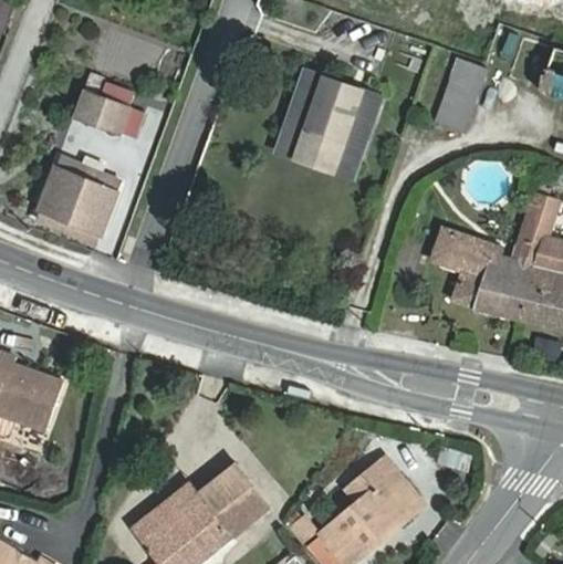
[(0,31),(1,32),(11,3),(2,0),(0,0),(0,31)]
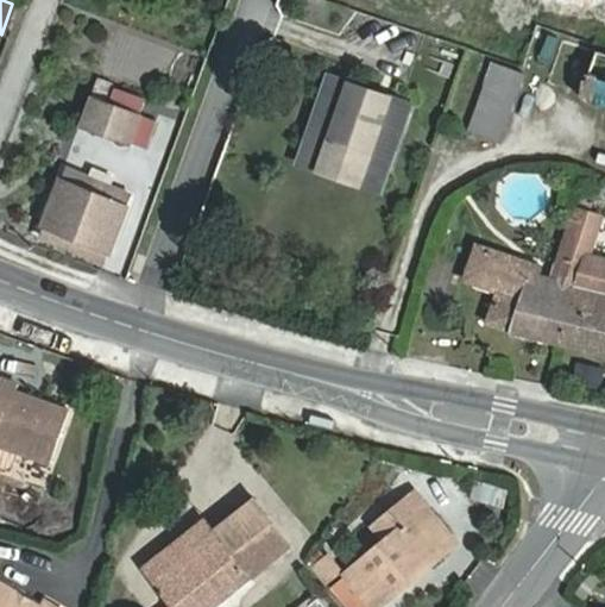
[(594,49),(565,39),(549,86),(579,97),(594,49)]
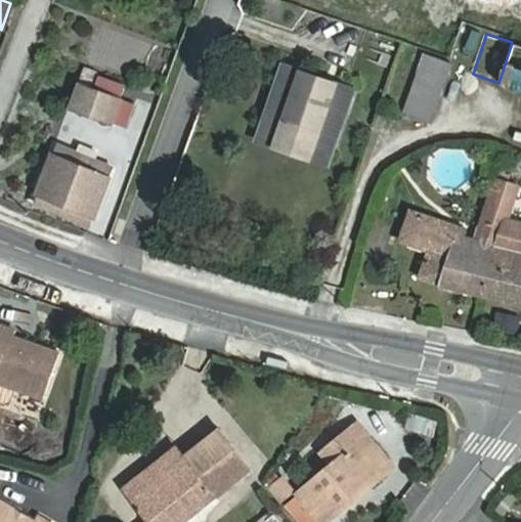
[(520,89),(520,44),(512,42),(498,83),(520,89)]
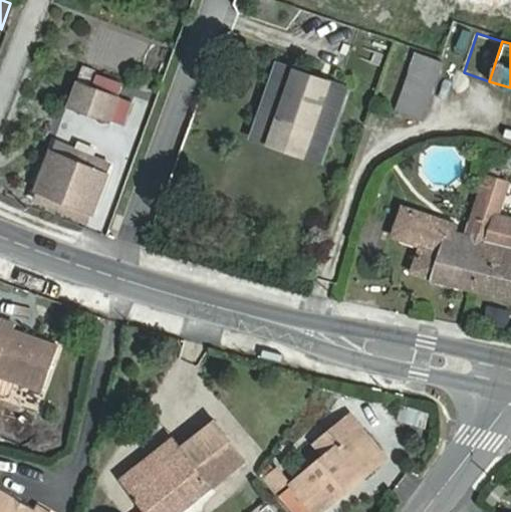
[(441,60),(414,51),(394,109),(420,118),(441,60)]
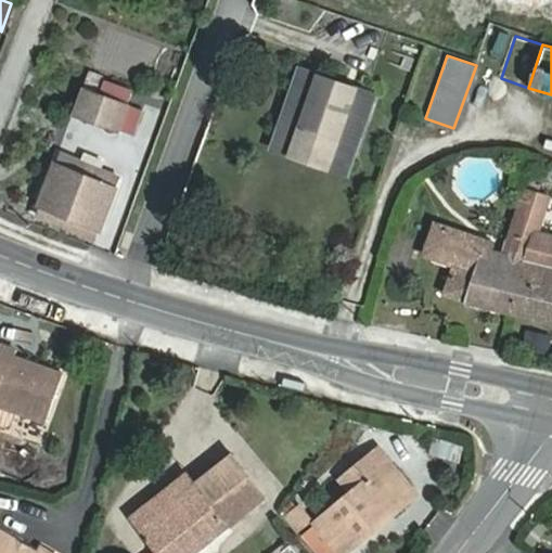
[(294,141),(348,159),(371,93),(297,67),(290,91),(309,98),(294,141)]
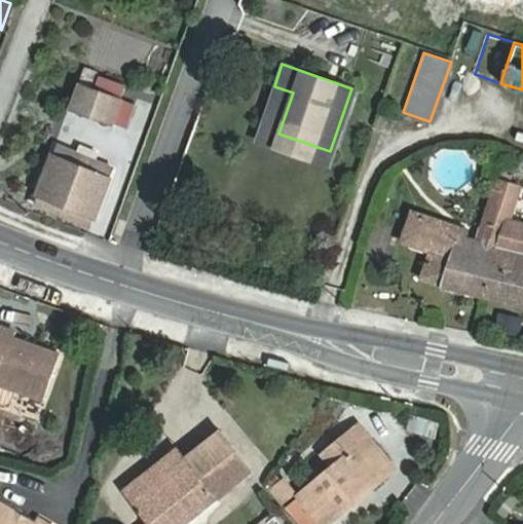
[(82,67),(68,106),(111,121),(119,98),(117,97),(122,83),(99,74),(99,73),(82,67)]
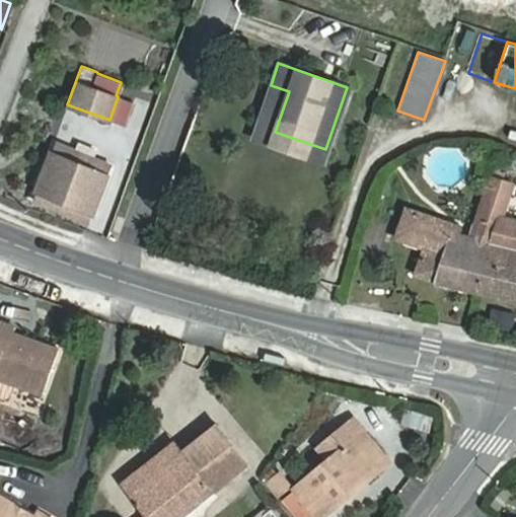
[(271,85),(253,135),(322,159),(325,149),(275,132),(289,91),(271,85)]
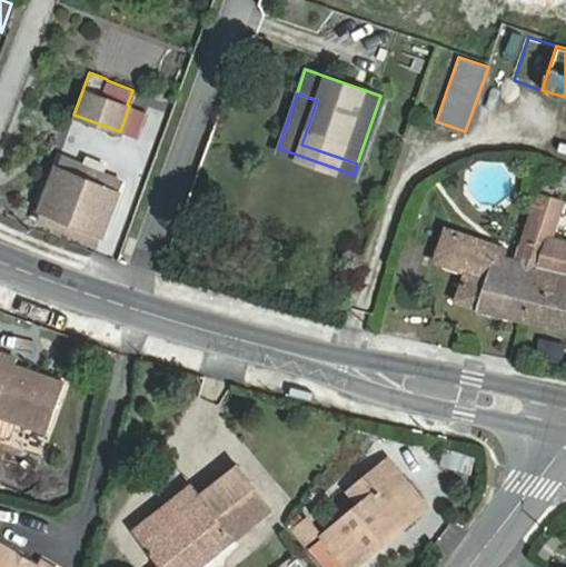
[(58,155),(38,210),(100,234),(121,179),(101,171),(105,162),(82,155),(79,163),(58,155)]
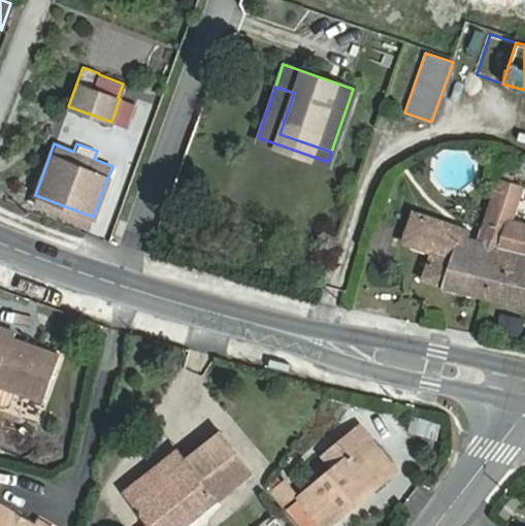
[(494,247),(483,296),(524,305),(524,224),(509,220),(519,187),(498,179),(478,241),(494,247)]
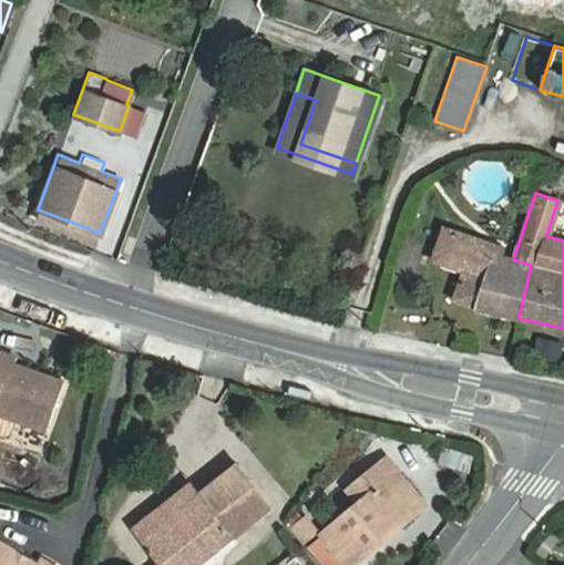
[(472,306),(472,307),(519,318),(531,265),(513,259),(500,255),(502,247),(441,227),(431,258),(463,268),(453,299),(472,306)]
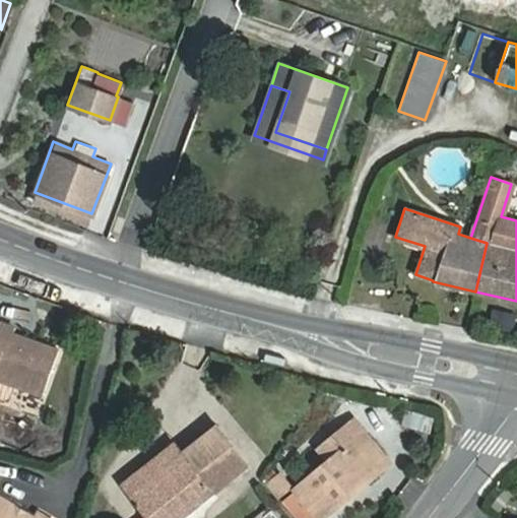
[(0,321),(0,379),(39,394),(55,348),(10,331),(12,326),(0,321)]
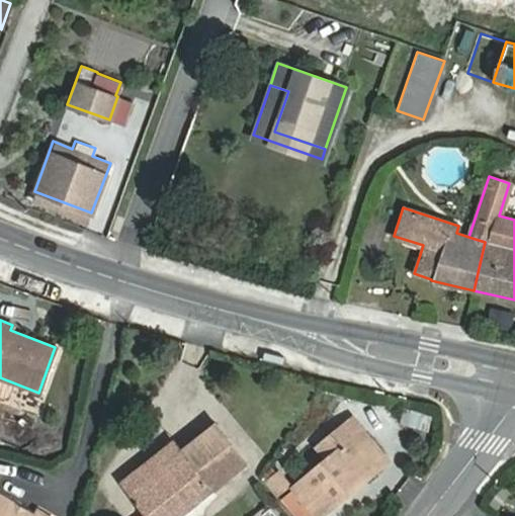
[(423,429),(427,414),(399,407),(395,422),(423,429)]
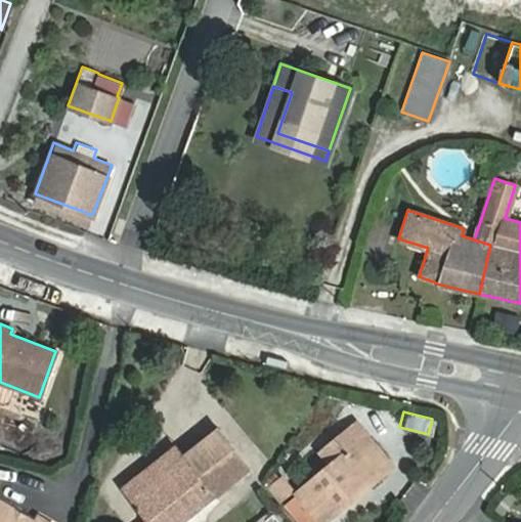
[(318,450),(329,465),(295,492),(319,521),(321,521),(350,499),(347,496),(375,471),(354,444),(366,435),(355,421),(318,450)]
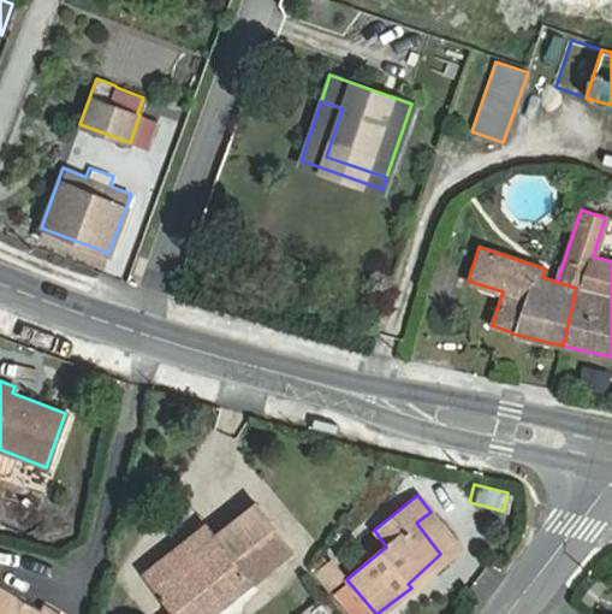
[(172,613),(214,613),(292,551),(255,505),(167,571),(159,561),(141,574),(170,610),(172,613)]
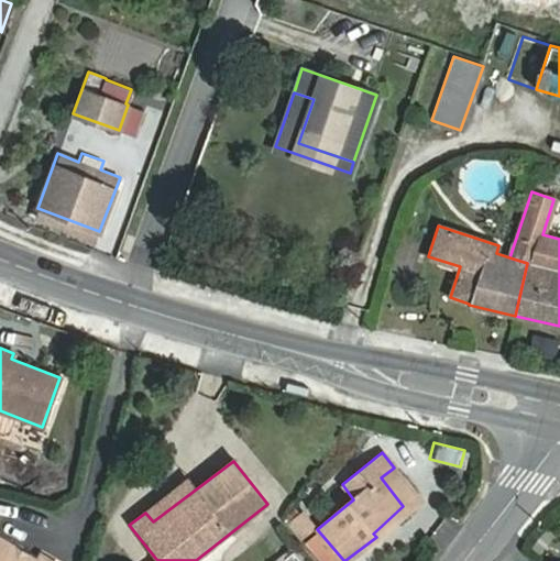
[(302,513),(286,525),(295,535),(310,523),(302,513)]
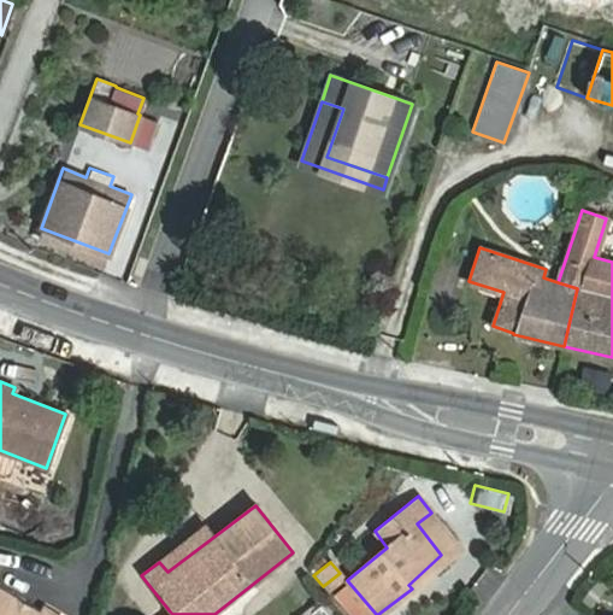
[(0,614),(53,614),(43,609),(40,614),(0,590),(0,614)]
